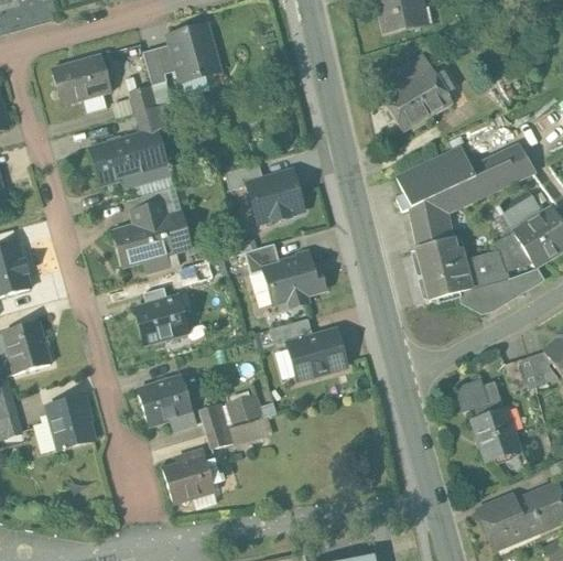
[(377,0),(385,34),(426,25),(421,0),(377,0)]
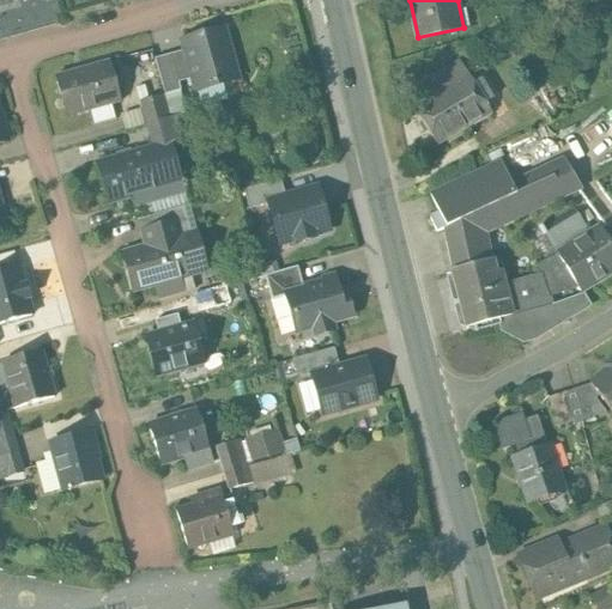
[(0,34),(47,19),(43,7),(26,13),(23,1),(0,8),(0,34)]
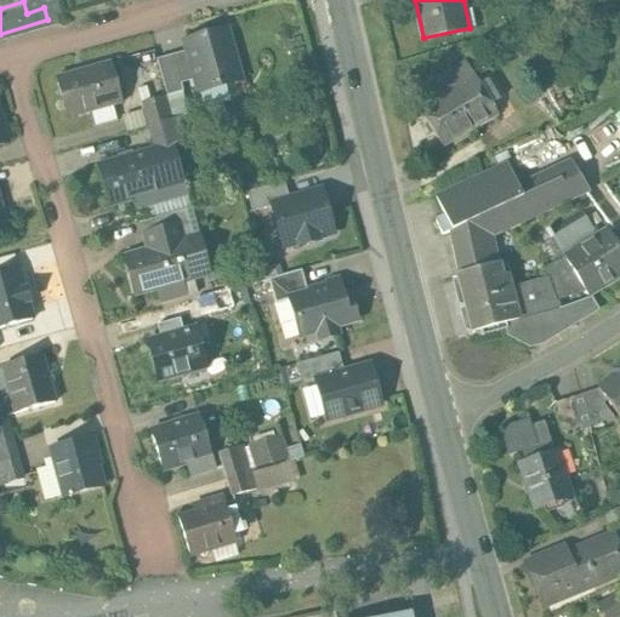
[(227,27),(186,39),(200,90),(242,78),(227,27)]
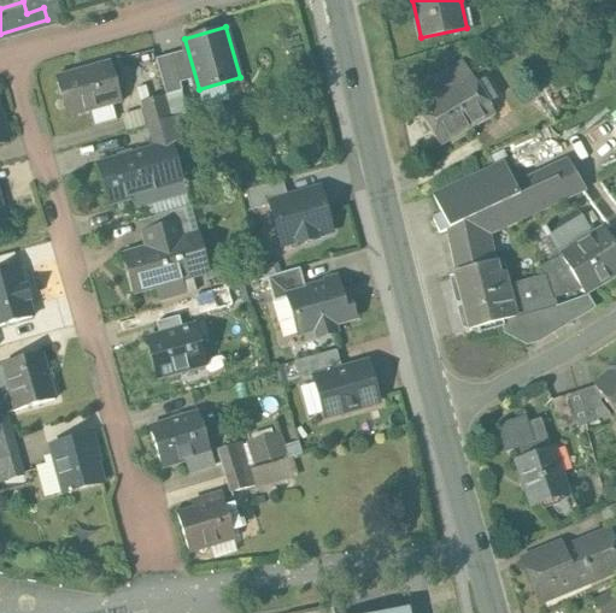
[(172,52),(157,56),(166,93),(183,88),(172,52)]
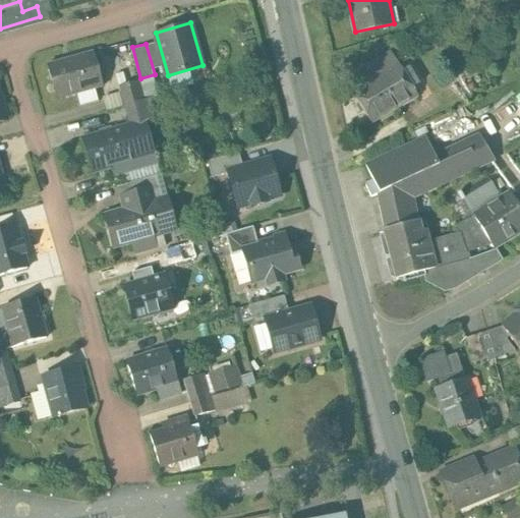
[(95,50),(48,63),(58,97),(76,92),(80,105),(100,100),(97,87),(104,84),(95,50)]
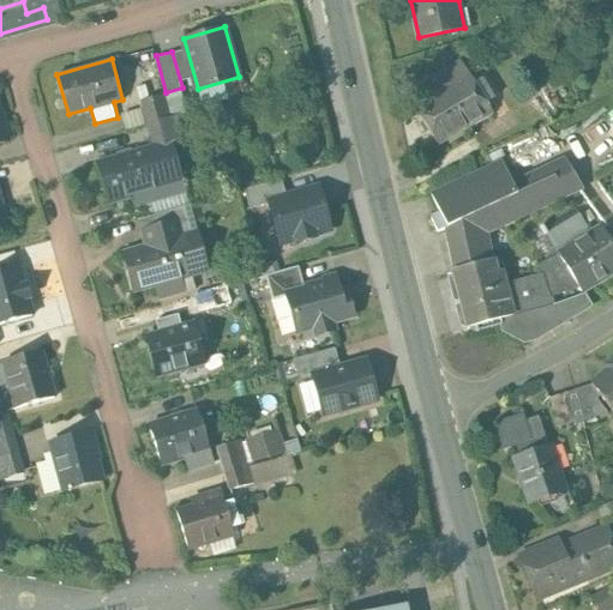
[(460,59),(432,76),(440,90),(468,73),(460,59)]
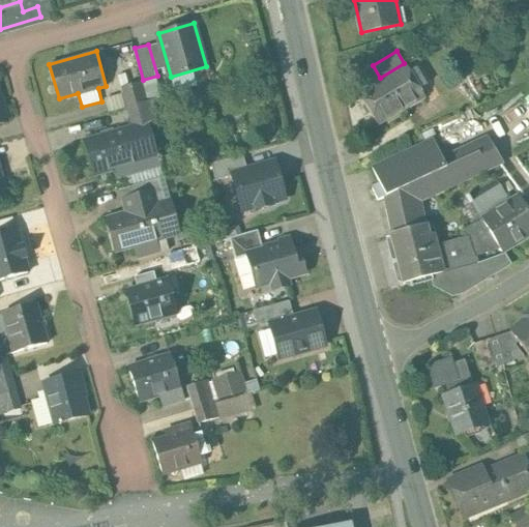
[(380,78),(359,90),(379,123),(424,96),(405,62),(404,63),(380,78)]
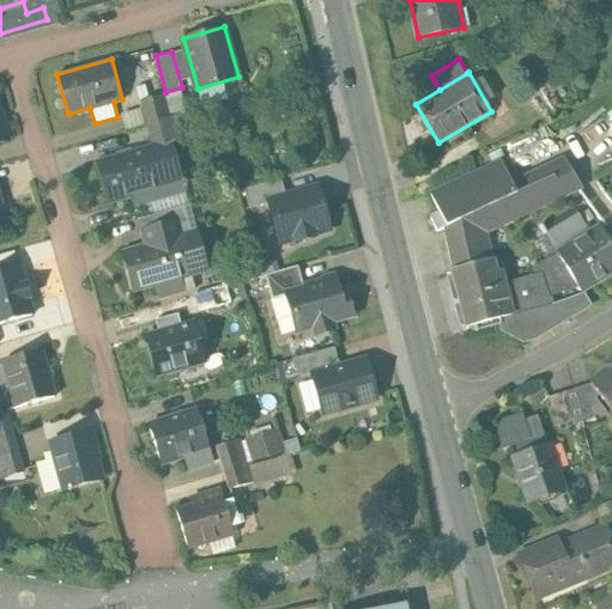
[(165,92),(140,99),(146,122),(147,122),(171,115),(173,115),(165,92)]
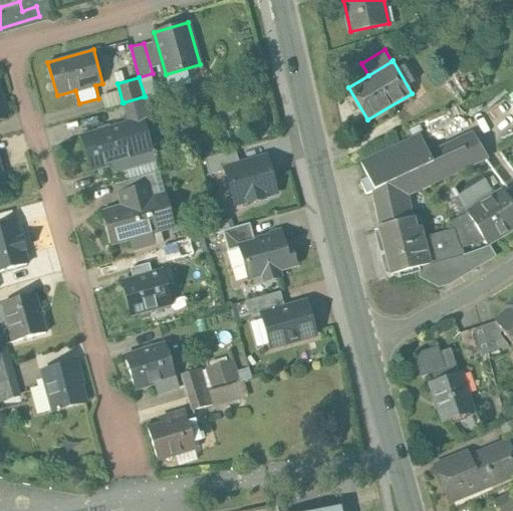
[(145,96),(144,96),(150,114),(149,115),(150,119),(162,115),(156,93),(145,96)]
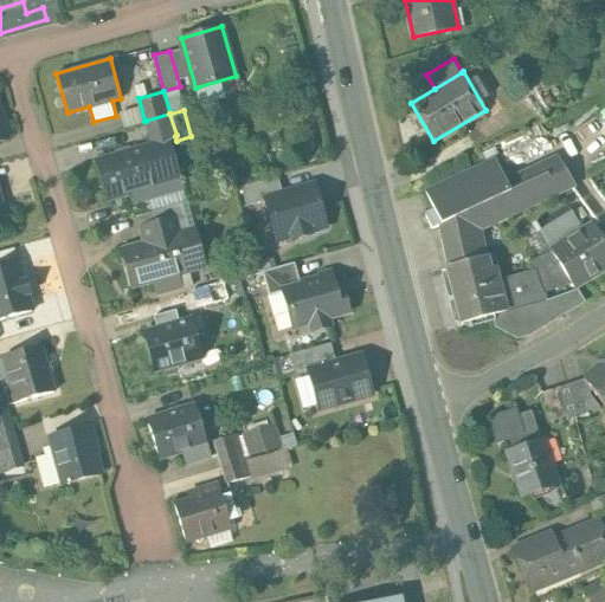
[(169,114),(146,121),(152,142),(169,137),(175,136),(177,135),(169,114)]
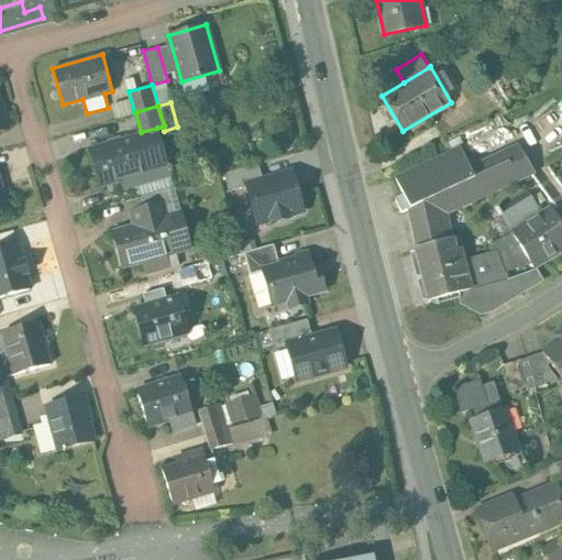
[(141,133),(132,135),(133,136),(90,149),(100,184),(122,177),(125,187),(146,182),(143,172),(163,166),(153,132),(157,131),(157,128),(141,132),(141,133)]
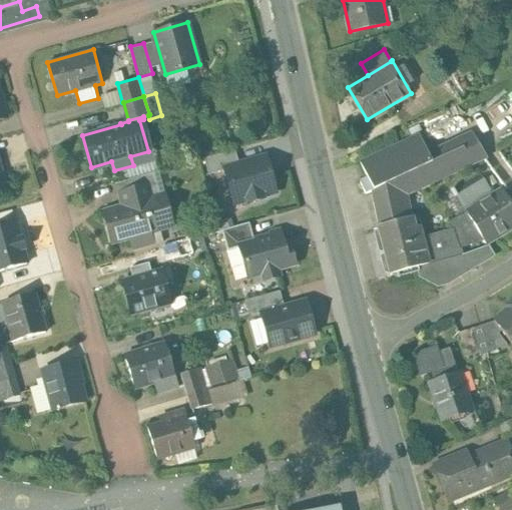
[(420,133),(361,160),(369,176),(361,180),(366,191),(374,188),(374,190),(374,191),(380,218),(410,209),(407,192),(487,156),(472,131),(428,151),(420,133)]
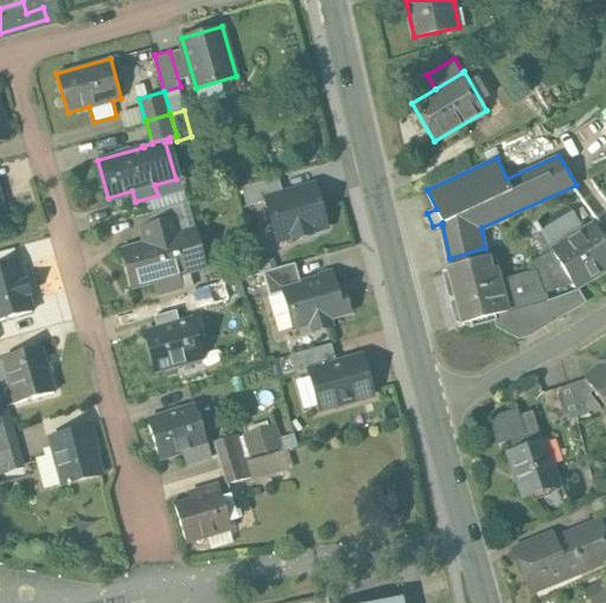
[(316,184),(267,198),(278,238),(293,235),(294,237),(312,232),(311,229),(325,225),(325,218),(316,184)]
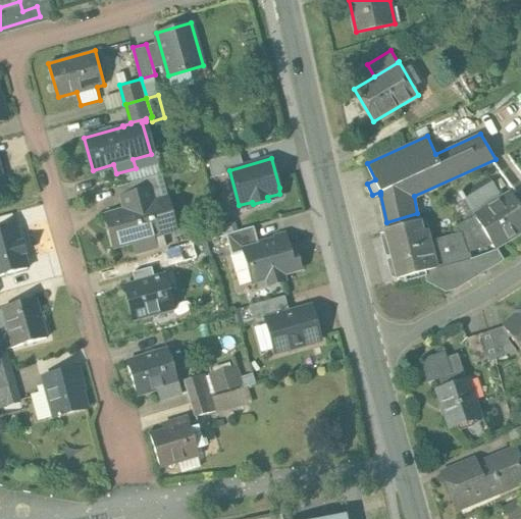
[(157,173),(122,184),(128,206),(104,213),(114,247),(134,242),(137,252),(166,244),(163,234),(176,229),(170,207),(166,208),(157,173)]
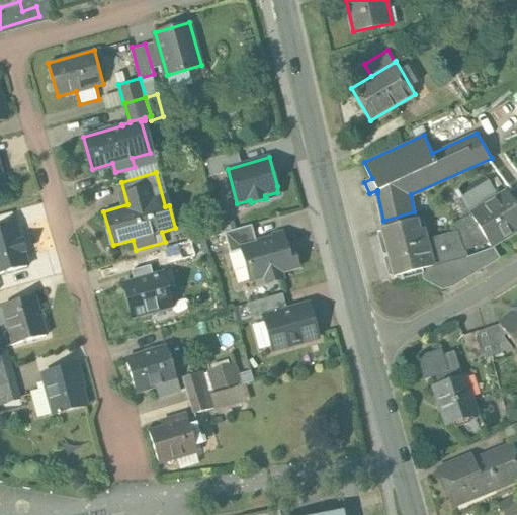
[(499,196),(485,172),(455,190),(459,197),(461,196),(472,215),(491,244),(516,228),(516,205),(508,191),(499,196)]
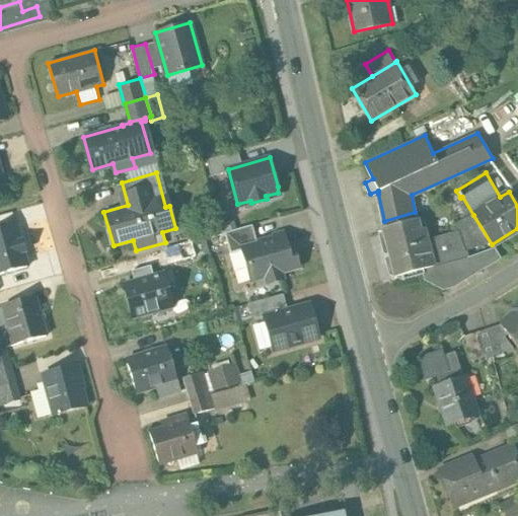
[(417,219),(415,212),(384,221),(385,228),(383,228),(384,229),(395,276),(421,269),(434,265),(427,237),(425,228),(420,229),(418,220),(418,219),(417,219)]
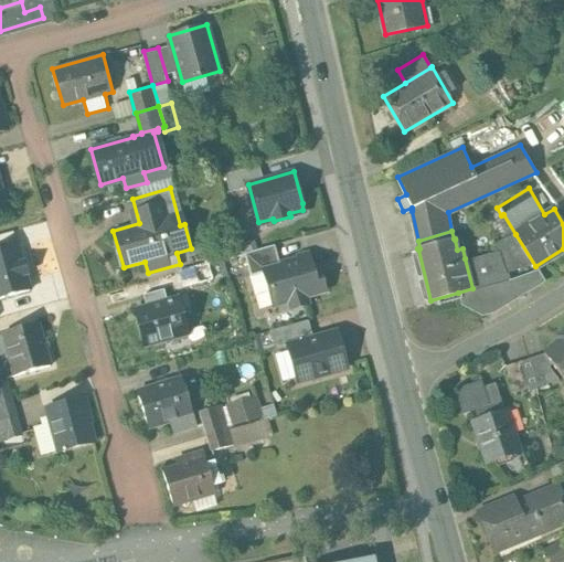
[(522,274),(535,266),(515,234),(498,243),(500,250),(507,272),(520,266),(522,274)]
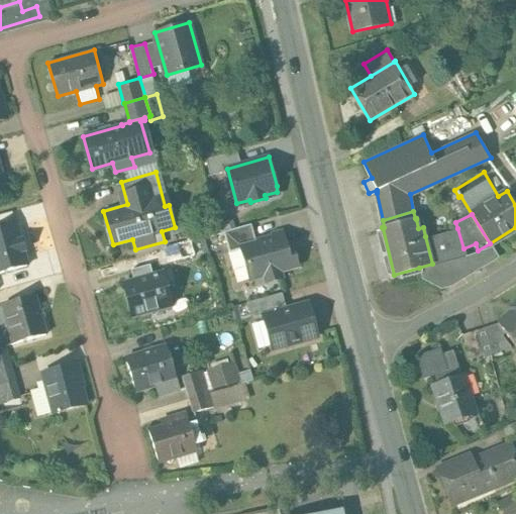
[(223,222),(188,234),(189,239),(191,239),(224,230),(225,229),(223,222)]
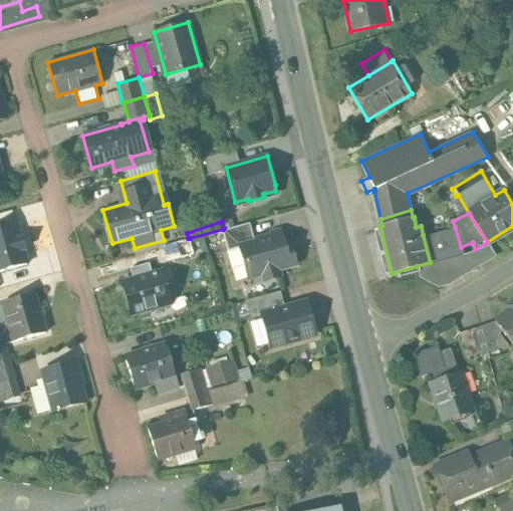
[(224,228),(223,229),(229,250),(241,247),(240,245),(256,240),(250,221),(224,228)]
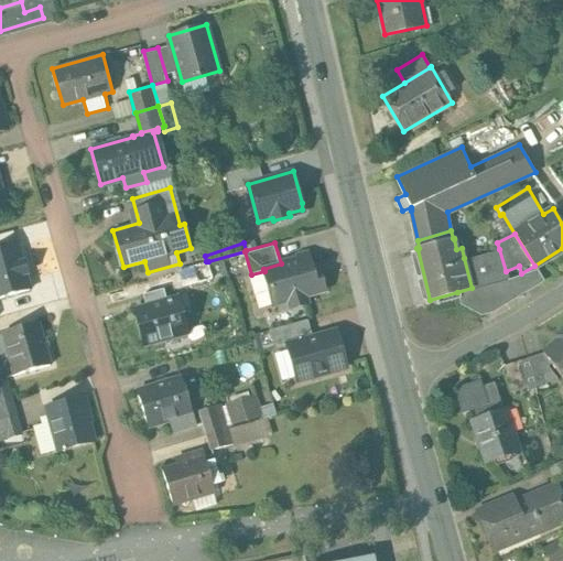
[(18,245),(0,249),(0,294),(30,287),(18,245)]
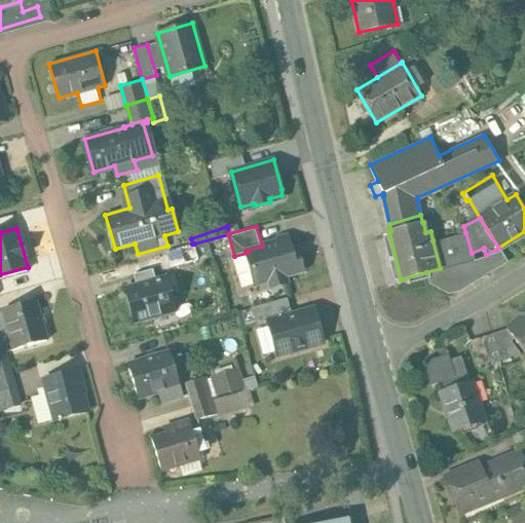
[(465,232),(433,240),(440,268),(474,259),(472,253),(465,232)]
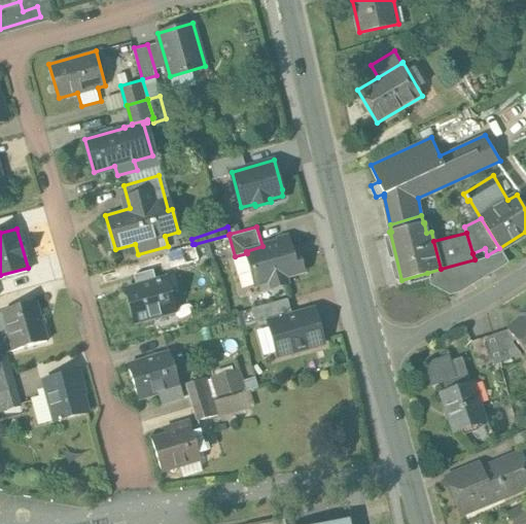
[(263,246),(246,251),(247,253),(235,256),(239,273),(251,269),(255,283),(270,279),(272,286),(286,282),(284,275),(303,270),(299,252),(292,253),(287,234),(277,237),(279,242),(263,246)]
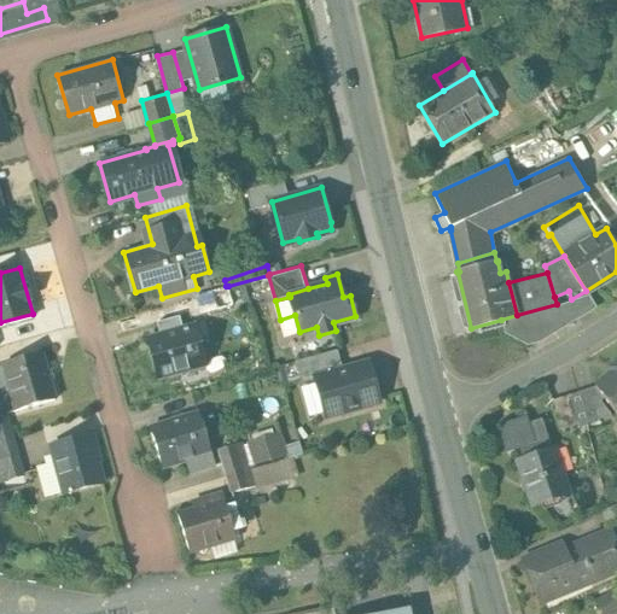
[(226,286),(197,294),(202,311),(234,303),(228,286),(226,286)]
